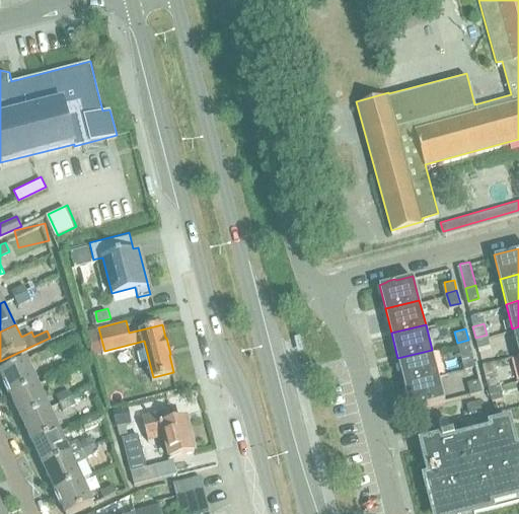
[(487,335),(475,338),(478,350),(490,347),(487,335)]
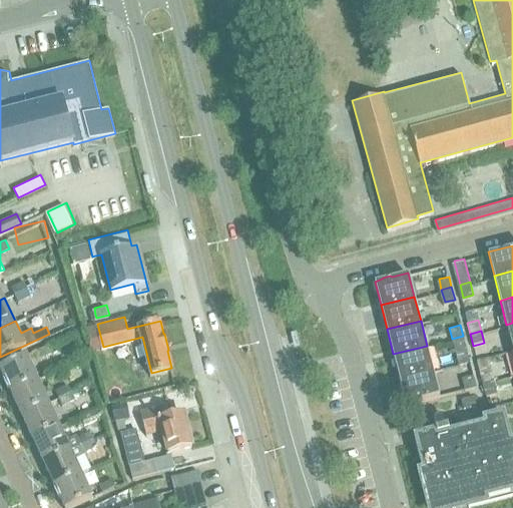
[(463,336),(452,339),(458,363),(469,360),(463,336)]
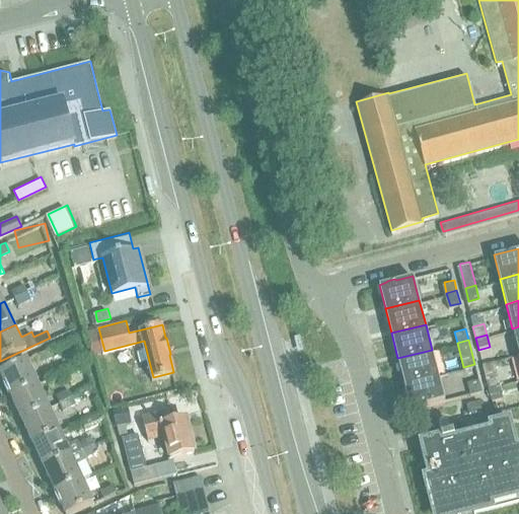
[(397,358),(403,381),(437,373),(432,350),(397,358)]
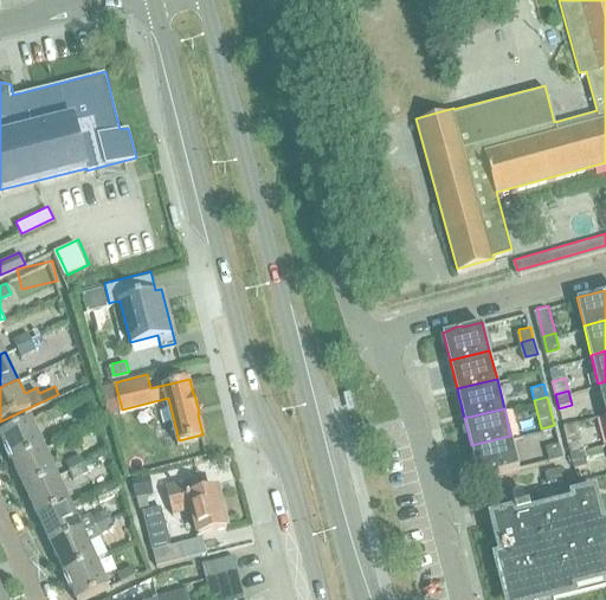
[(0,432),(0,433),(13,462),(44,447),(31,419),(0,432)]
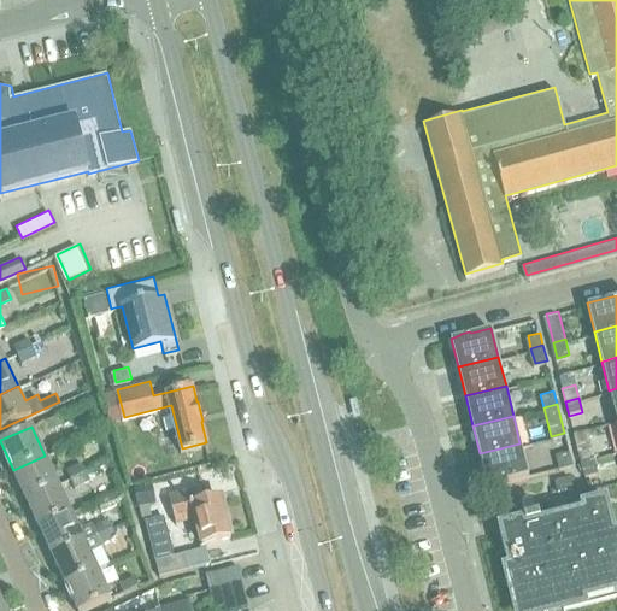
[(574,430),(581,459),(594,456),(587,427),(574,430)]
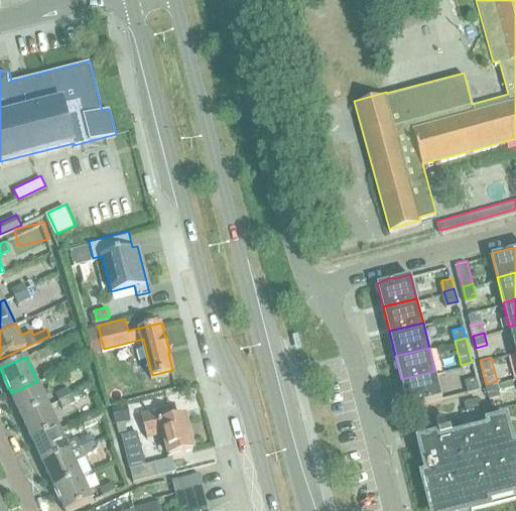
[(434,371),(401,379),(408,404),(441,396),(434,371)]
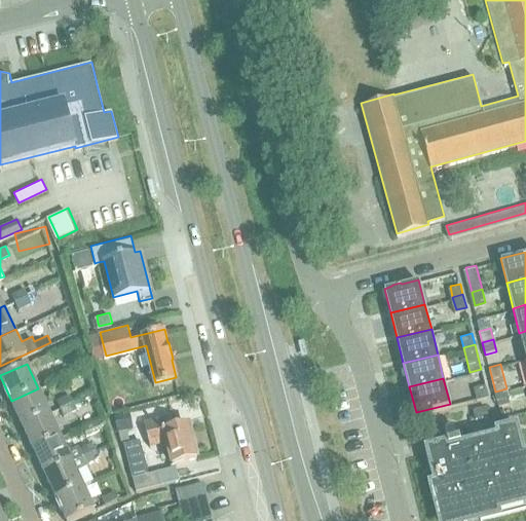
[(474,386),(477,398),(488,395),(485,383),(474,386)]
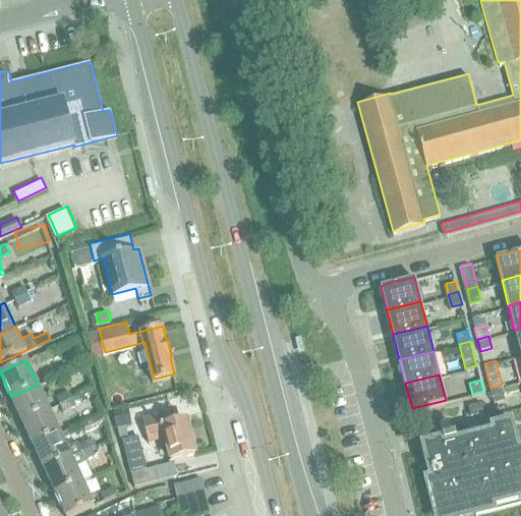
[(11,397),(21,421),(48,408),(38,385),(11,397)]
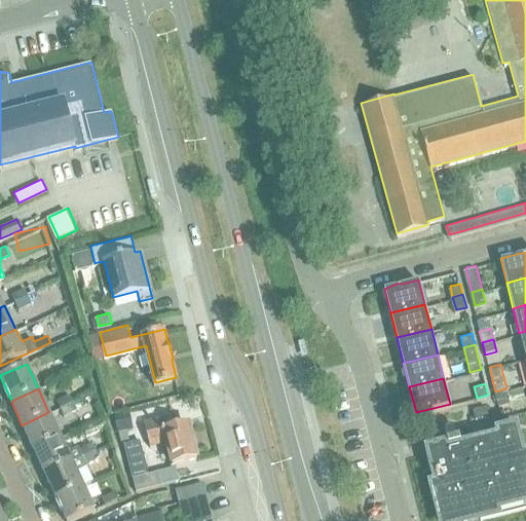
[(75,388),(61,395),(71,416),(85,410),(75,388)]
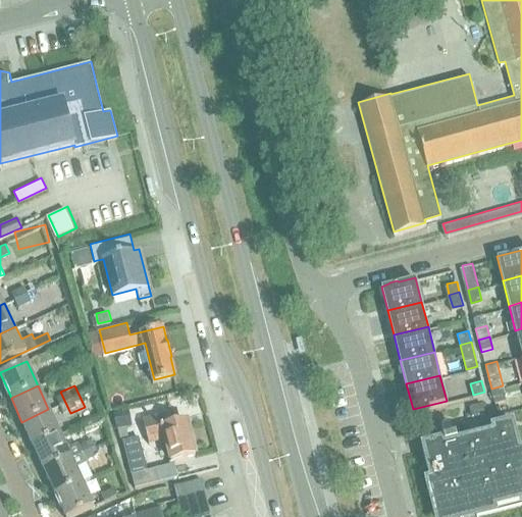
[(503,385),(491,389),(494,401),(506,398),(503,385)]
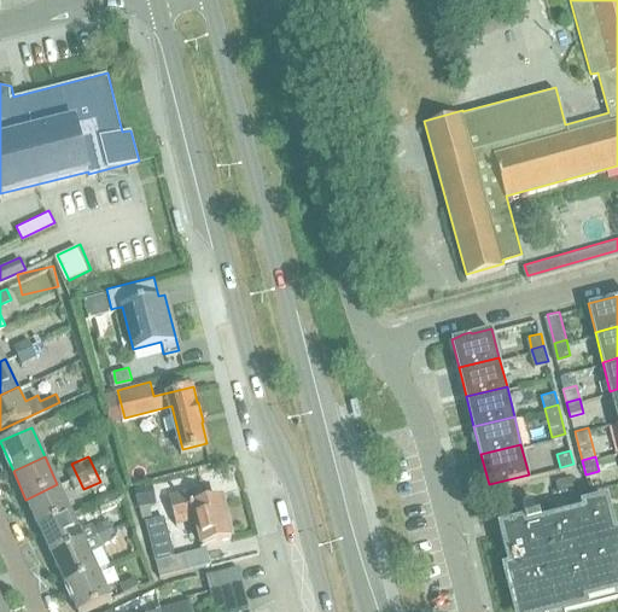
[(575,488),(571,474),(555,478),(558,491),(575,488)]
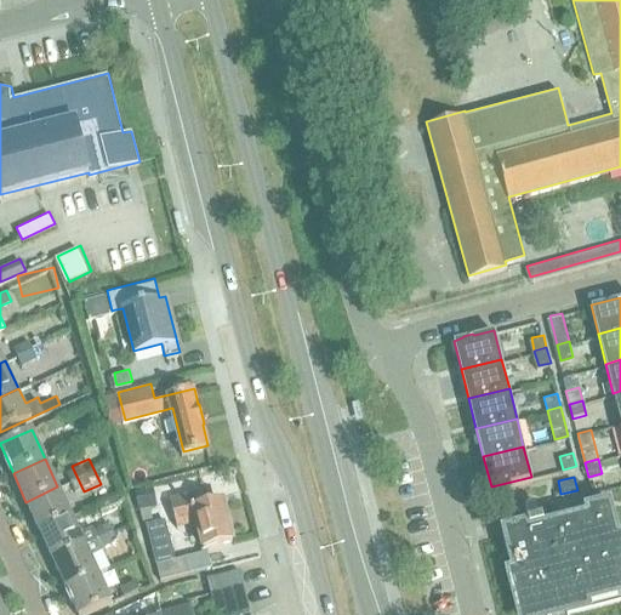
[(26,502),(39,530),(70,516),(57,487),(26,502)]
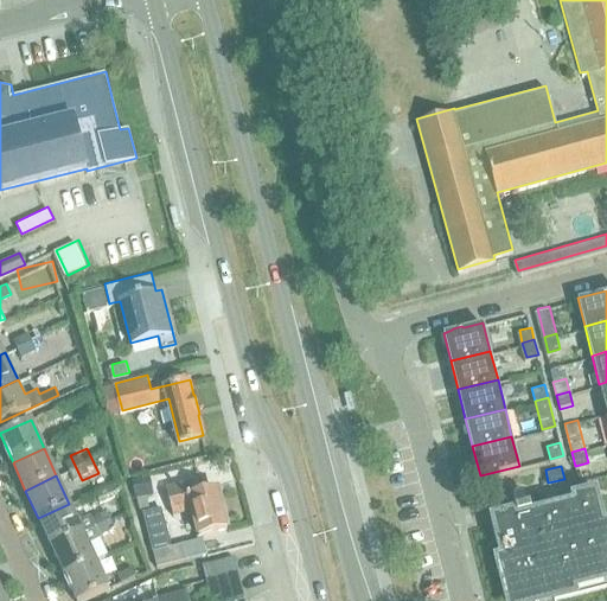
[(198,506),(204,531),(227,526),(217,487),(205,491),(202,475),(167,485),(174,512),(198,506)]
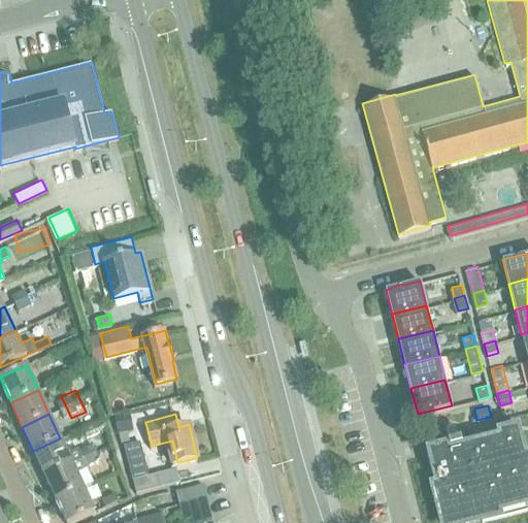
[(83,427),(87,435),(105,427),(102,419),(83,427)]
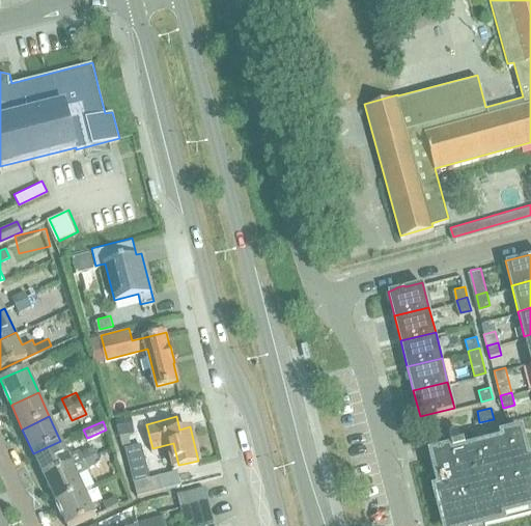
[(448,433),(449,441),(451,447),(429,453),(434,471),(440,469),(452,519),(466,516),(467,519),(480,515),(481,521),(530,508),(530,460),(523,430),(465,444),(463,438),(459,430),(457,427),(454,427),(452,427),(449,430),(448,433)]
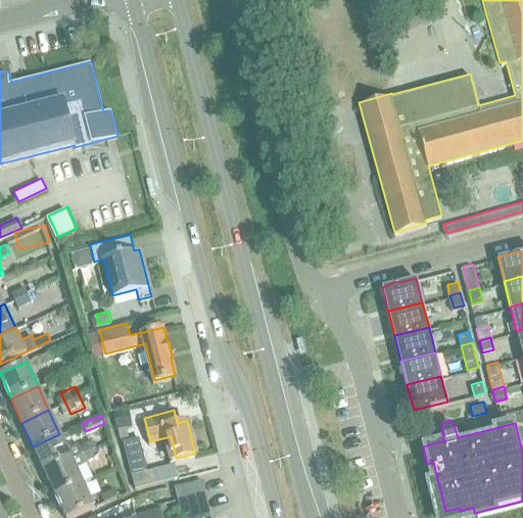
[(33,446),(44,470),(95,446),(91,438),(79,443),(78,441),(65,448),(59,434),(33,446)]
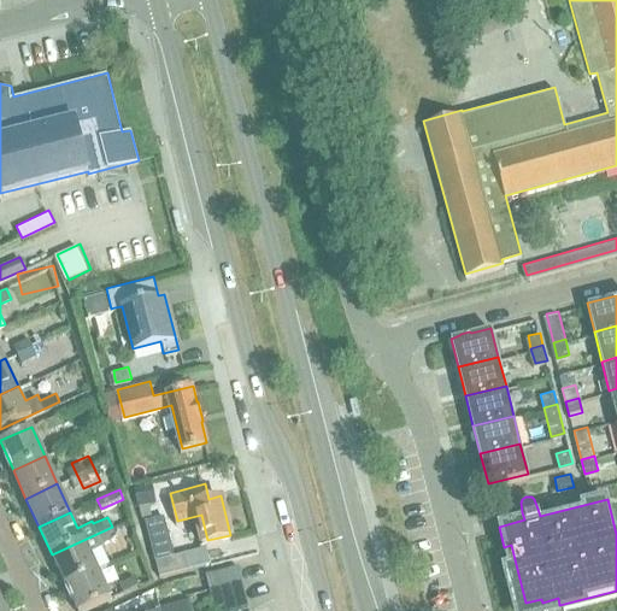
[(168,518),(151,522),(156,542),(171,539),(168,518)]
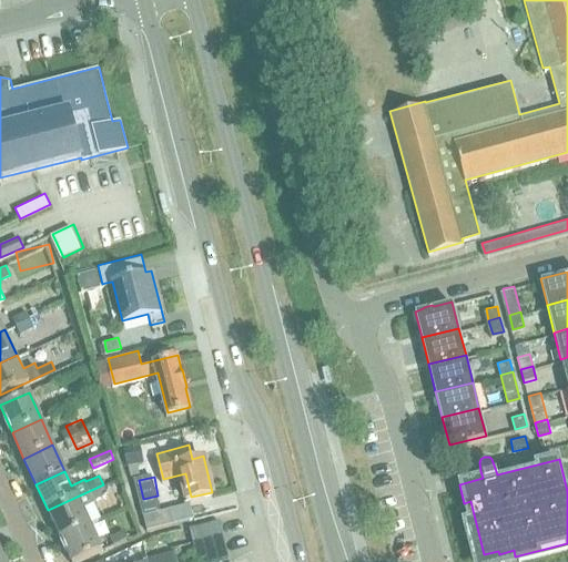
[(108,492),(103,484),(48,510),(60,537),(89,523),(82,508),(94,503),(92,499),(108,492)]
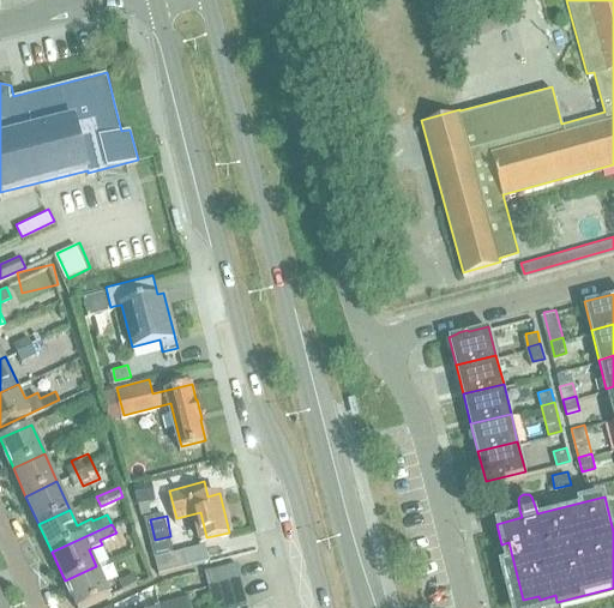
[(187,563),(211,560),(210,542),(185,545),(187,563)]
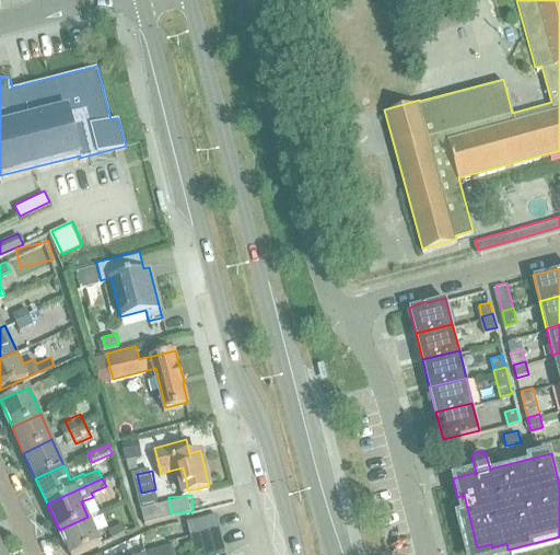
[(140,507),(144,521),(170,515),(166,500),(140,507)]
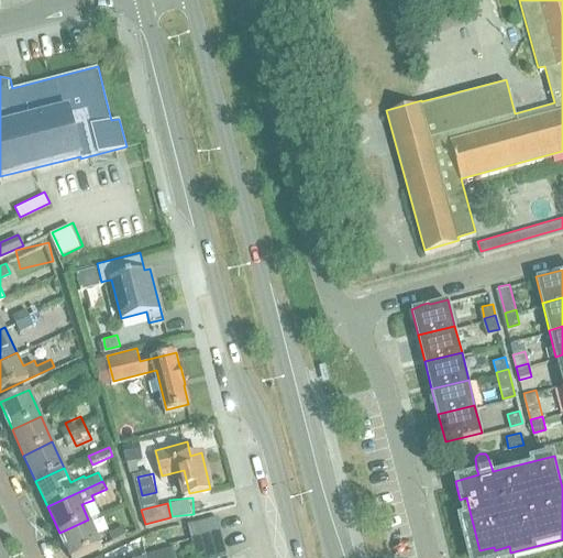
[(187,524),(189,536),(219,528),(216,516),(187,524)]
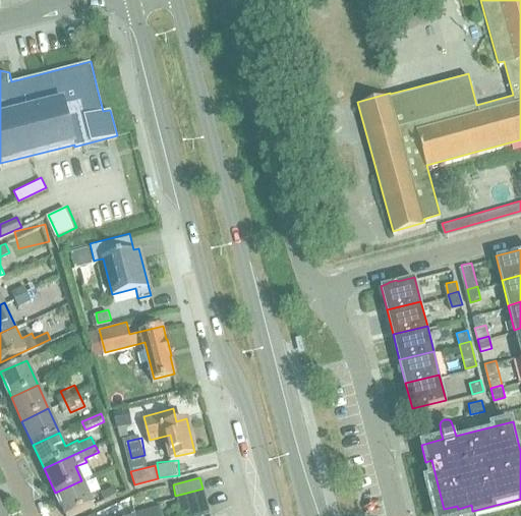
[(81,480),(55,493),(65,515),(67,515),(93,505),(81,480)]
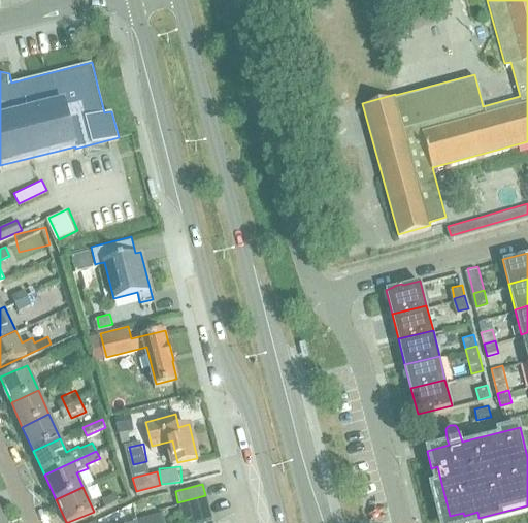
[(177,502),(180,515),(208,508),(205,495),(177,502)]
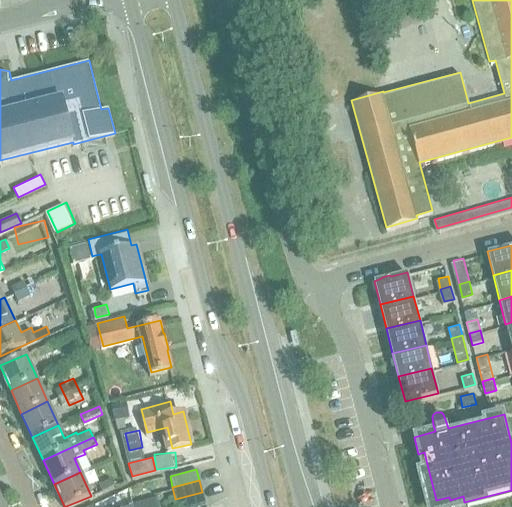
[(206,506),(205,504),(202,492),(175,499),(177,506),(206,506)]
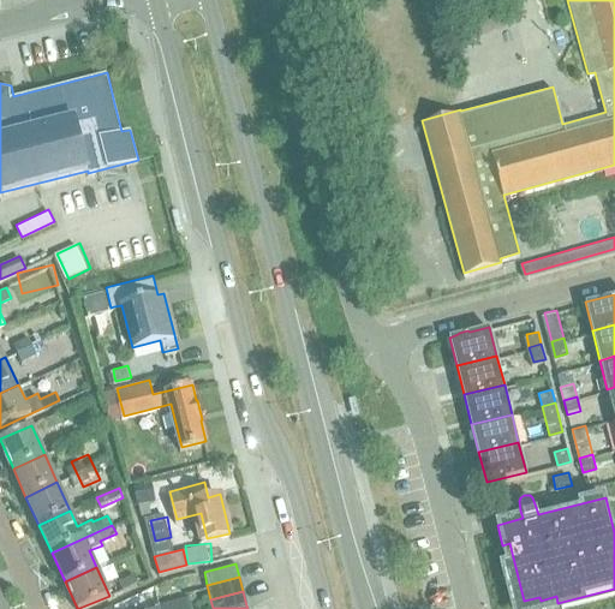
[(172,599),(159,603),(160,607),(160,608),(189,608),(186,596),(172,599)]
